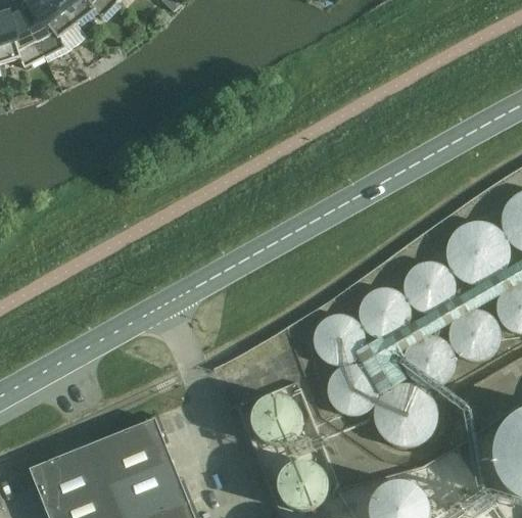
[(77,21),(60,0),(31,0),(32,1),(31,1),(35,6),(22,12),(44,55),(64,44),(59,35),(77,21)]
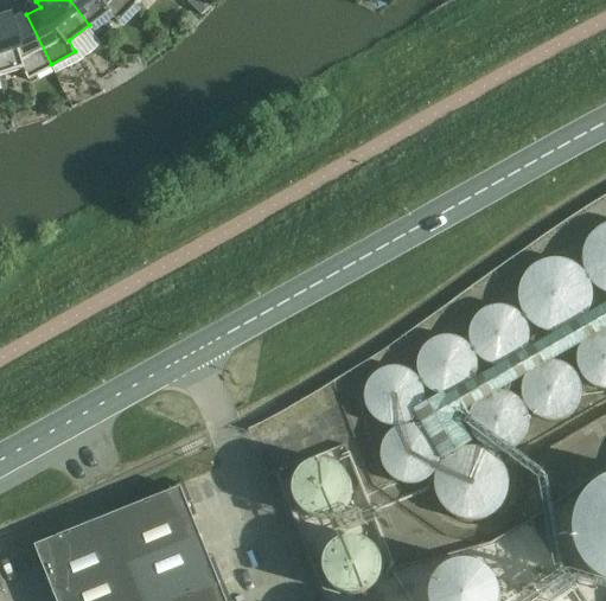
[(136,0),(70,0),(89,25),(109,10),(117,18),(136,0)]
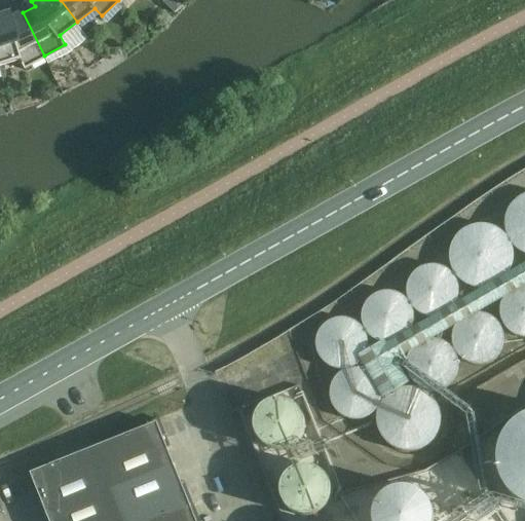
[(174,0),(170,4),(174,8),(182,0),(174,0)]
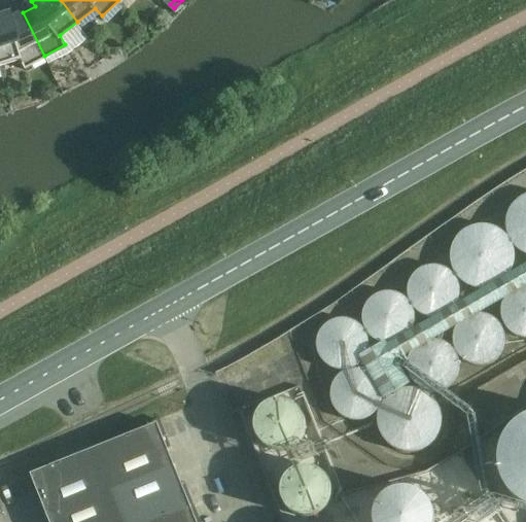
[(0,62),(20,56),(25,66),(44,56),(23,12),(10,19),(8,13),(7,13),(5,7),(6,7),(6,5),(0,7),(0,62)]
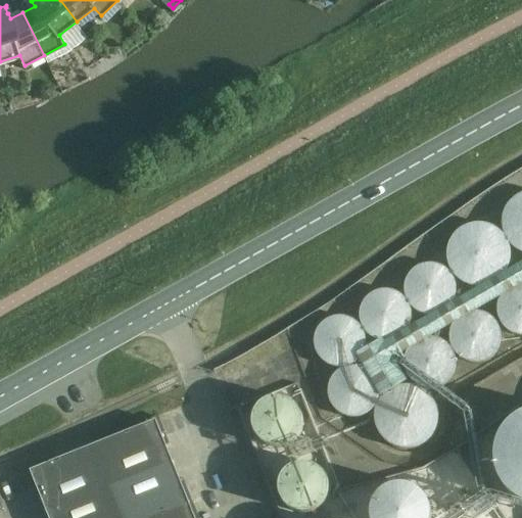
[(502,217),(503,225),(506,232),(510,239),(517,244),(521,246),(521,188),(519,190),(512,194),(507,200),(504,208),(502,217)]
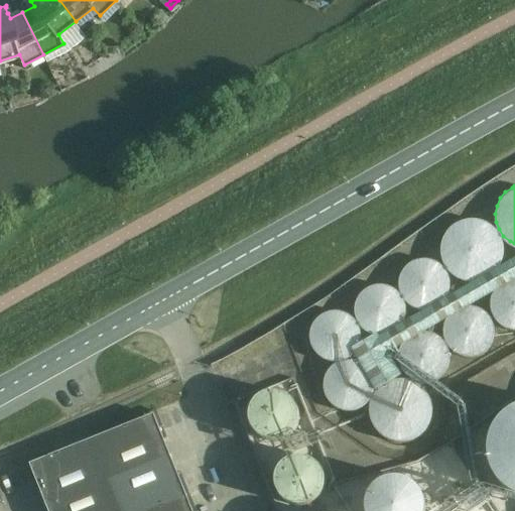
[(439,247),(440,255),(442,262),(447,269),(454,274),(462,278),(470,279),(478,278),(485,276),(492,271),(497,265),(501,257),(502,249),(501,241),(499,234),(494,227),(488,222),(480,218),(473,217),(464,218),(457,220),(449,225),(444,231),(440,239),(439,247)]
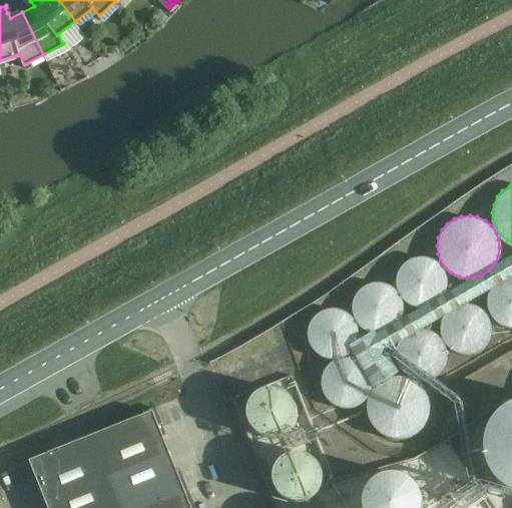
[(397,280),(397,287),(400,293),(403,298),(408,302),(414,305),(421,306),(427,306),(434,304),(439,300),(443,295),(446,289),(447,282),(447,276),(444,270),(441,264),(436,260),(430,257),(423,256),(417,257),(410,259),(405,263),(401,268),(398,274),(397,280)]
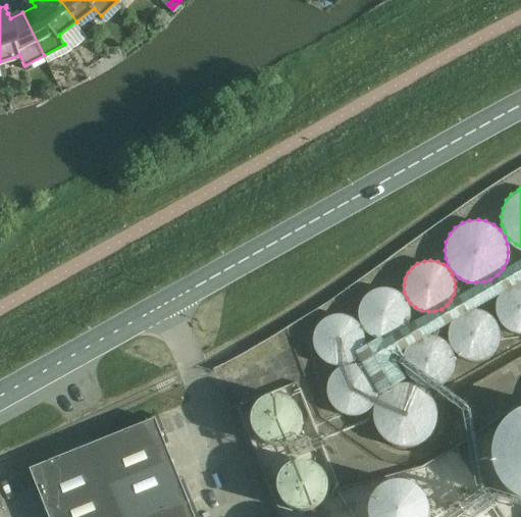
[(496,306),(496,312),(498,318),(502,323),(507,327),(512,330),(518,331),(520,330),(520,282),(514,283),(509,286),(503,289),(499,294),(497,300),(496,306)]
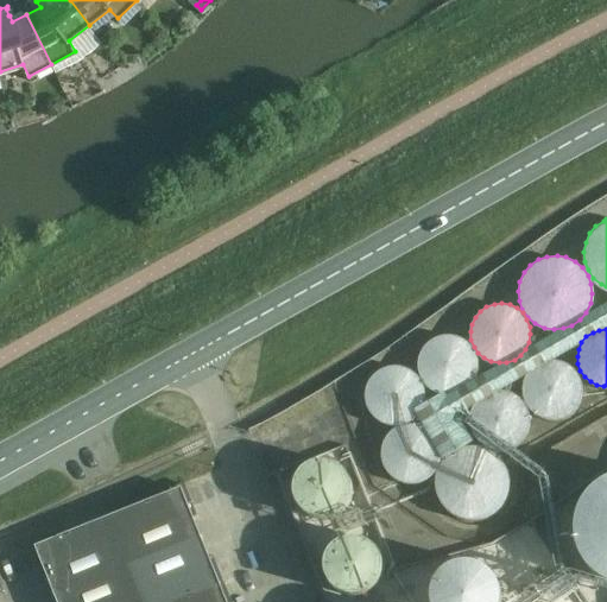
[(417,362),(417,371),(421,378),(424,384),(430,390),(437,392),(446,393),(453,393),(461,391),(467,386),(472,380),(475,373),(476,365),(476,357),(473,350),(469,343),(463,338),(456,335),(448,334),(441,335),(432,337),(427,342),(422,348),(418,355),(417,362)]
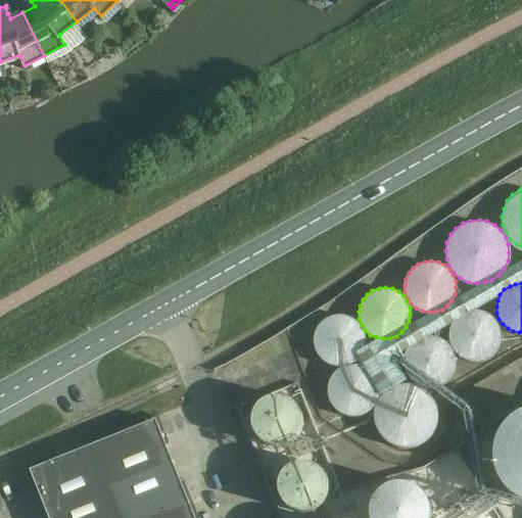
[(448,332),(448,338),(451,344),(455,350),(460,355),(466,358),(473,359),(479,358),(485,356),(491,351),(495,346),(499,340),(500,334),(499,327),(496,321),(492,316),(487,311),(481,309),(475,308),(468,308),(462,310),(457,314),(453,319),(449,325),(448,332)]
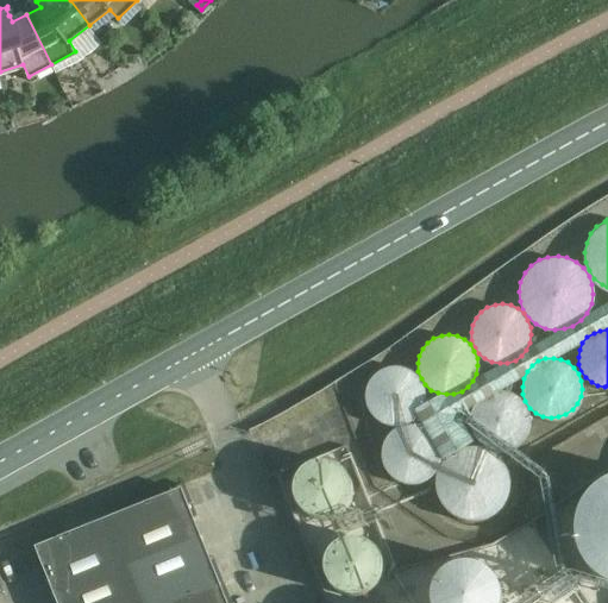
[(364,393),(365,400),(368,407),(373,414),(378,419),(386,422),(393,424),(401,422),(408,420),(414,415),(419,409),(422,402),(424,395),(424,387),(421,379),(417,374),(411,369),(403,365),(395,364),(388,364),(381,366),(374,371),(369,377),(365,384),(364,393)]
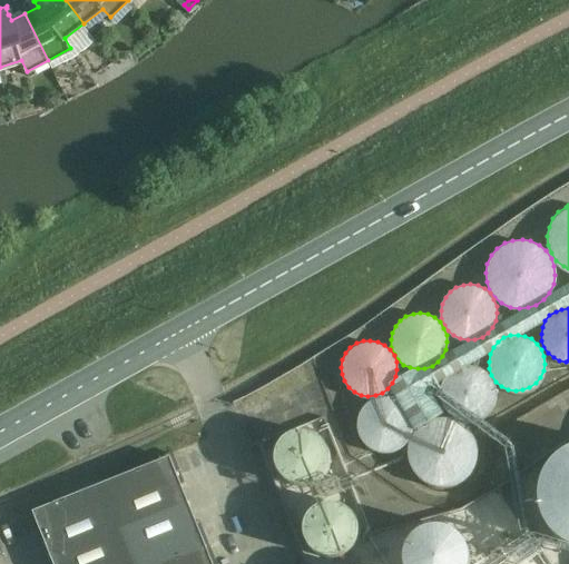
[(438,389),(439,396),(441,403),(445,409),(451,414),(458,417),(464,418),(472,417),(479,415),(486,411),(490,405),(493,398),(494,392),(493,384),(491,377),(487,372),(481,367),(474,364),(468,363),(460,363),(453,365),(448,369),(442,375),(439,382),(438,389)]
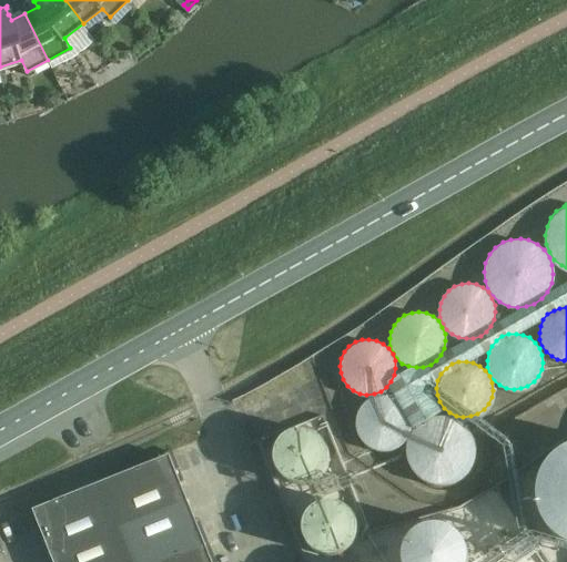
[(354,421),(355,429),(357,436),(362,441),(367,446),(374,449),(381,450),(388,450),(395,447),(401,443),(406,438),(408,431),(411,423),(409,417),(407,410),(403,404),(397,399),(391,396),(383,395),(376,395),(370,398),(363,402),(358,408),(355,414),(354,421)]
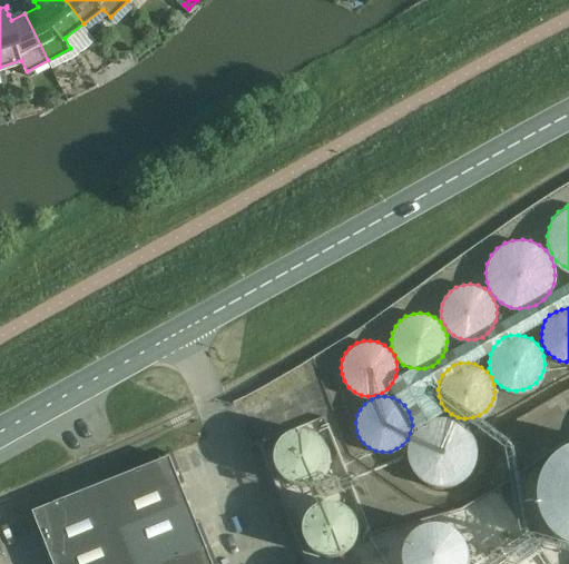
[(408,448),(408,457),(411,466),(417,473),(423,480),(431,483),(440,484),(449,484),(458,481),(466,475),(471,468),(474,461),(477,452),(476,443),(472,434),(468,426),(461,421),(452,417),(443,415),(434,416),(425,419),(419,424),(413,432),(409,439),(408,448)]
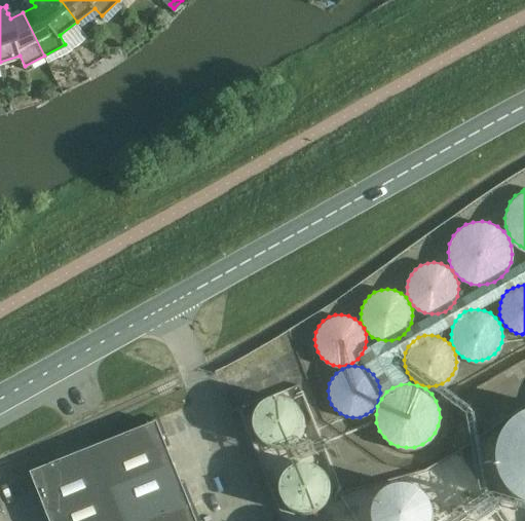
[(253,420),(254,426),(256,433),(259,438),(264,442),(270,445),(276,446),(283,445),(289,443),(294,439),(298,435),(300,429),(301,422),(301,416),(299,410),(295,405),(290,401),(285,399),(278,398),(272,398),(266,400),(261,404),(257,408),(254,414),(253,420)]
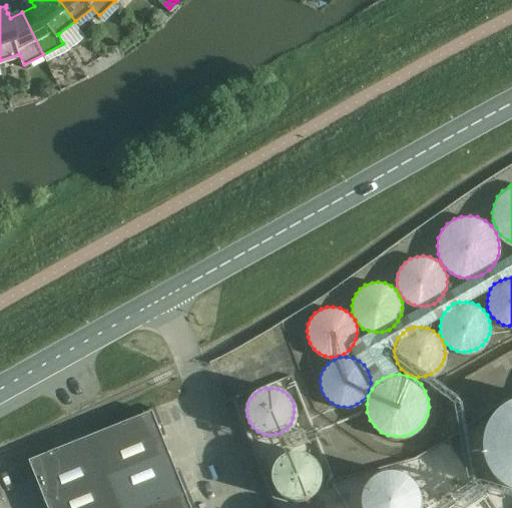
[(485,441),(486,454),(490,465),(497,476),(507,484),(511,486),(511,400),(511,401),(500,408),(492,417),(487,429),(485,441)]
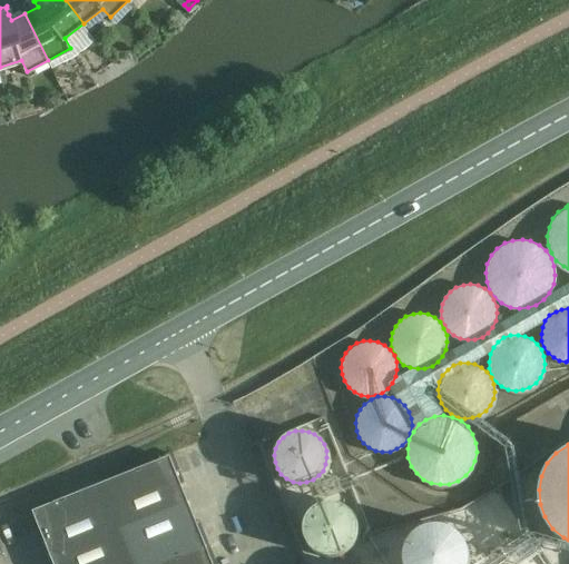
[(119,526),(188,500),(180,481),(185,480),(173,448),(140,461),(141,464),(101,481),(119,526)]
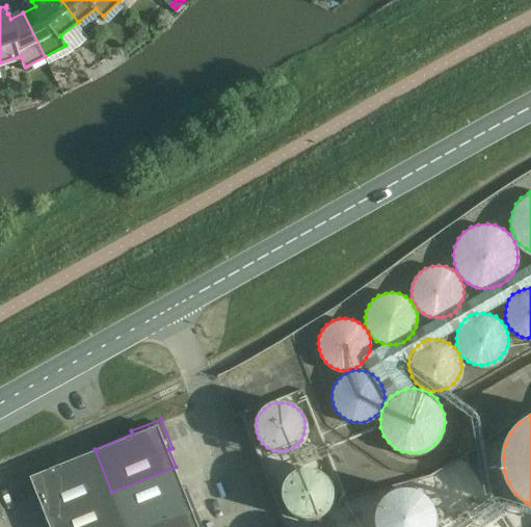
[(111,492),(95,449),(56,464),(55,460),(26,473),(37,502),(41,500),(48,518),(111,492)]
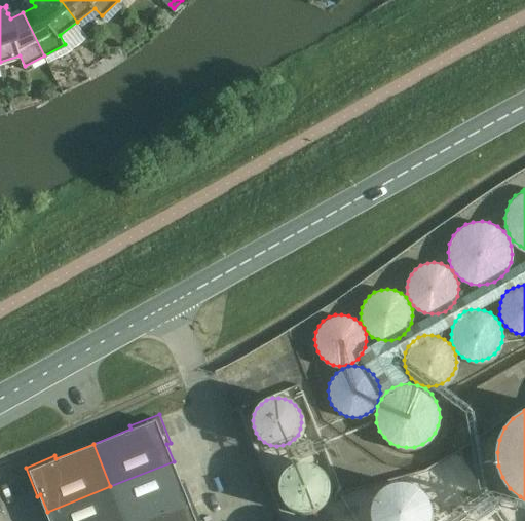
[(174,461),(110,486),(123,520),(142,520),(193,500),(184,477),(181,478),(174,461)]
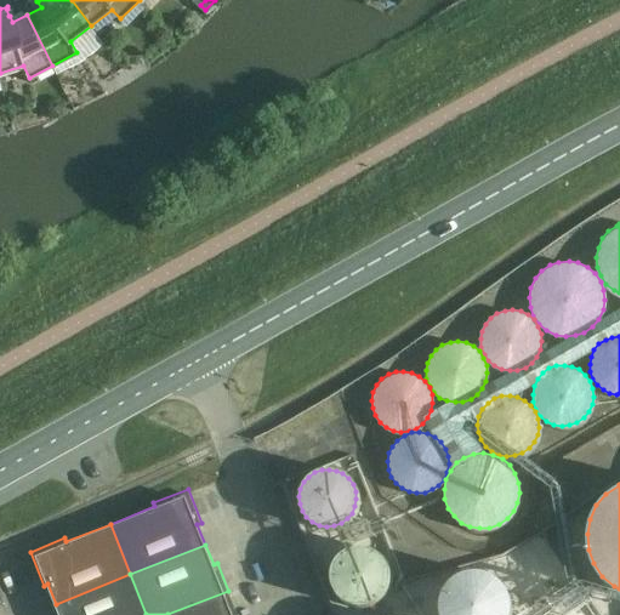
[(331,576),(333,584),(335,591),(339,597),(345,602),(352,605),(359,607),(367,605),(374,603),(380,599),(385,593),(387,586),(388,579),(388,571),(386,564),(381,558),(376,553),(369,551),(362,550),(354,550),(347,552),(341,557),(336,563),(333,569),(331,576)]
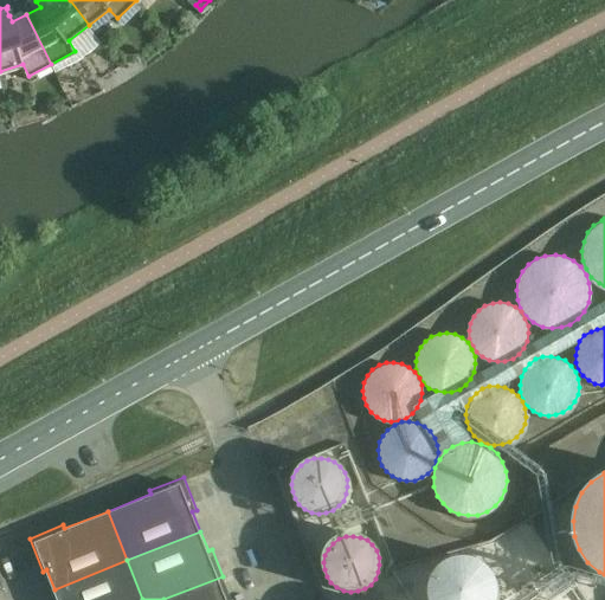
[(432,588),(433,597),(433,599),(499,599),(501,591),(500,582),(497,574),(491,566),(484,561),(477,556),(468,555),(459,556),(451,559),(443,565),(437,571),(433,579),(432,588)]
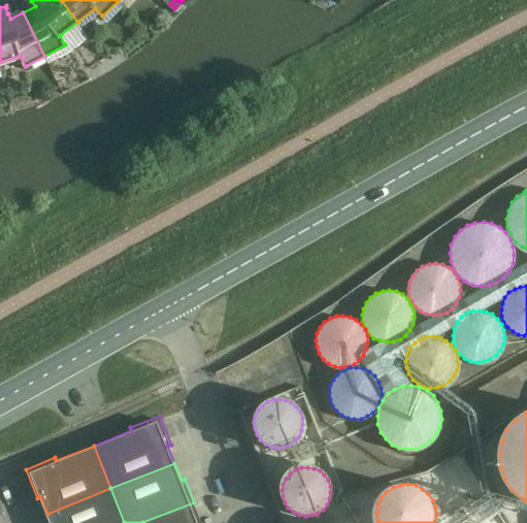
[(124,522),(110,488),(47,514),(51,522),(124,522)]
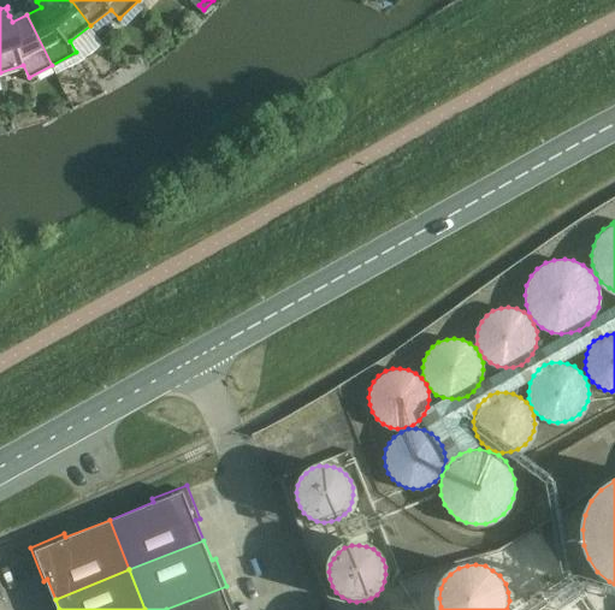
[(236,609),(226,586),(166,609),(236,609)]
